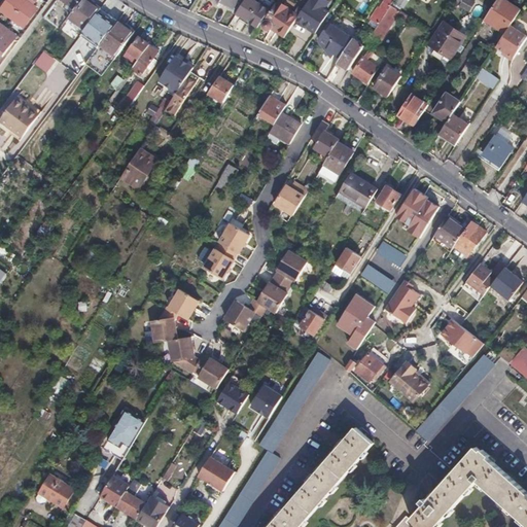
[(9,0),(2,9),(13,18),(25,26),(37,8),(30,3),(32,0),(9,0)]
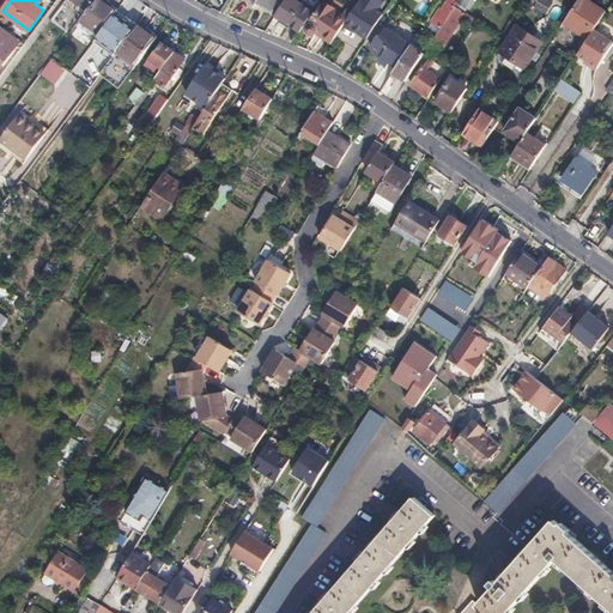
[(72,0),(80,6),(79,7),(86,13),(96,0),(72,0)]
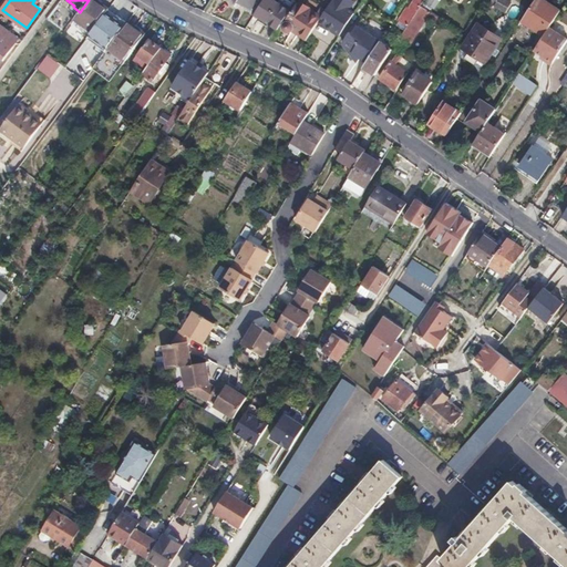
[(96,0),(89,0),(80,12),(75,19),(93,31),(109,9),(96,0)]
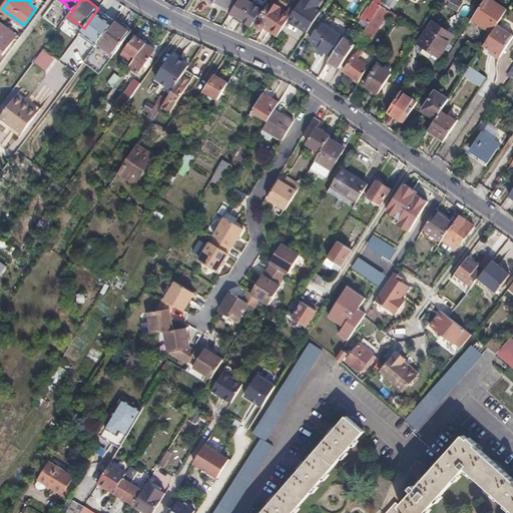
[(250,0),(238,0),(230,13),(240,20),(252,1),(250,0)]
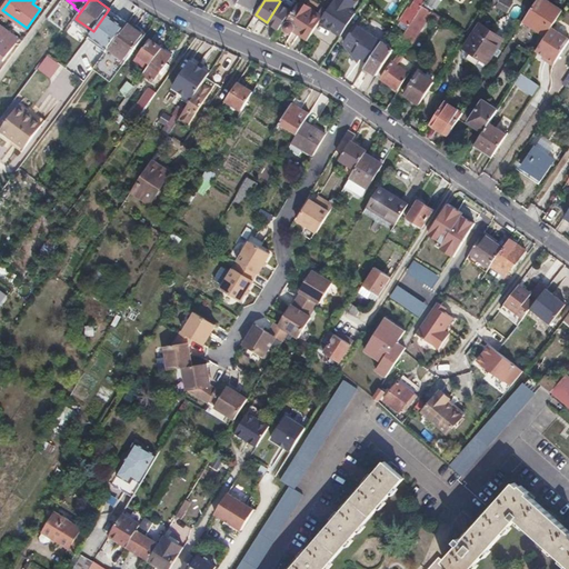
[(292,10),(286,20),(287,21),(287,22),(286,25),(286,27),(287,29),(289,31),(291,31),(292,31),(295,31),(297,30),(298,28),(311,36),(320,21),(323,16),(299,0),(292,10)]
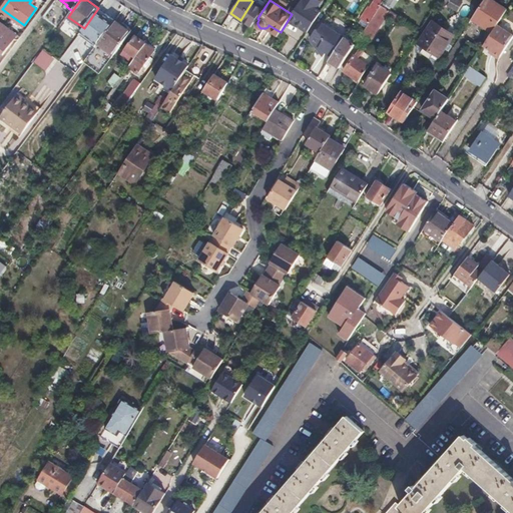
[(301,0),(292,14),(289,19),(303,28),(316,9),(302,0),(301,0)]
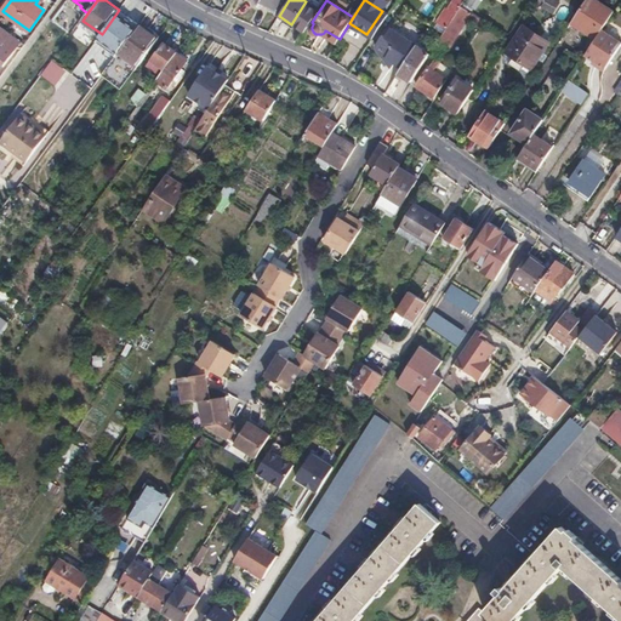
[(451,22),(462,5),(465,0),(454,0),(448,9),(446,7),(437,21),(446,28),(451,22)]
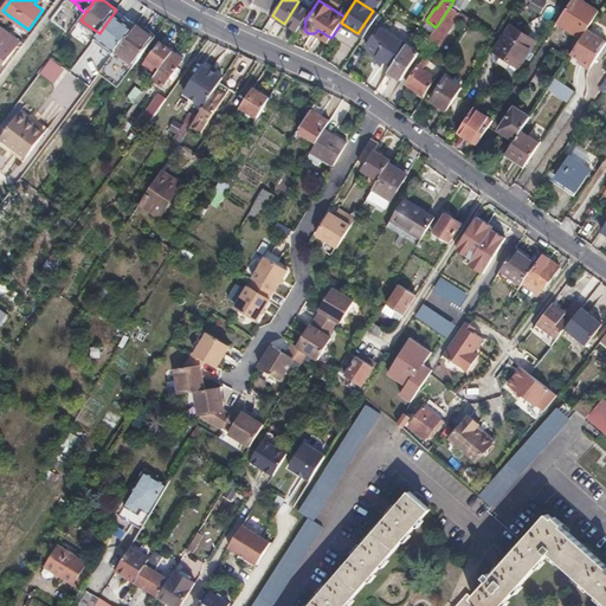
[(533,0),(529,7),(541,14),(548,2),(543,0),(533,0)]
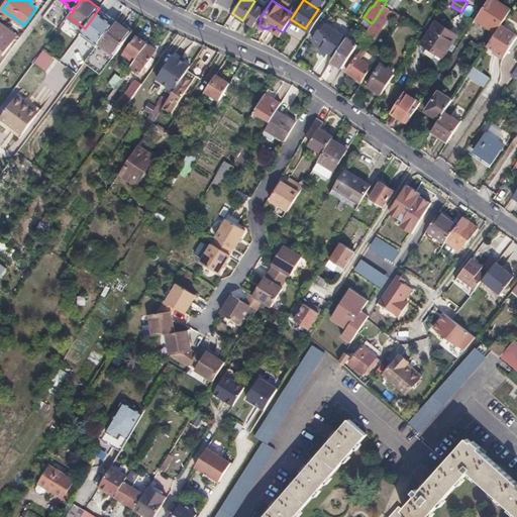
[(511,10),(495,0),(487,0),(485,4),(475,19),(496,33),(501,25),(511,10)]
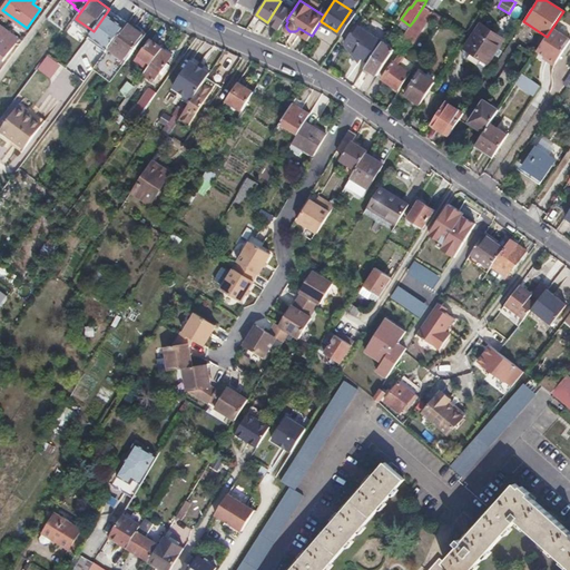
[(293,10),(281,1),(267,22),(279,30),(286,20),(293,10)]
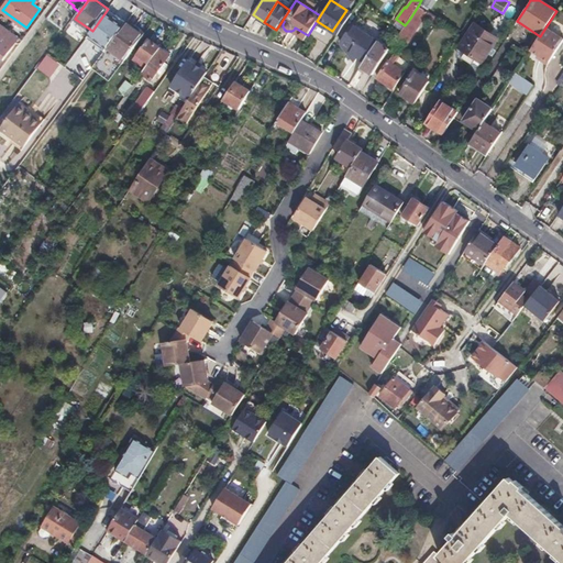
[(92,31),(87,37),(106,52),(127,23),(108,9),(92,31)]
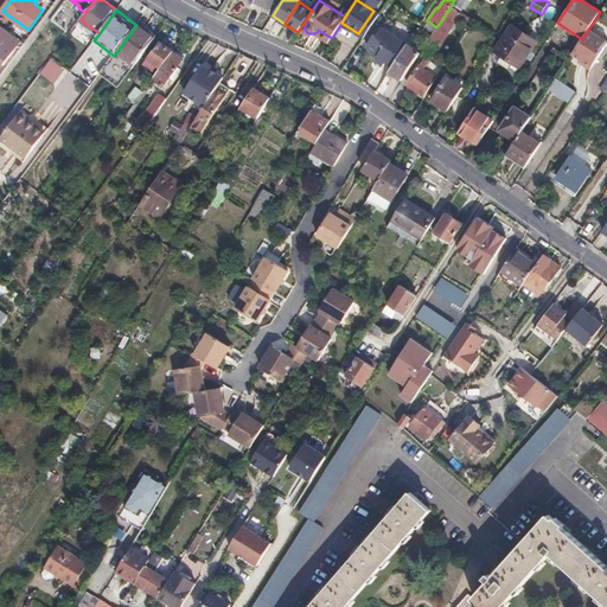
[(358,33),(364,38),(378,14),(374,11),(358,33)]
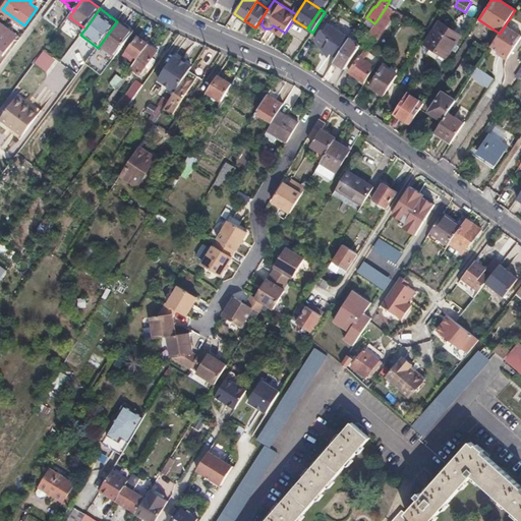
[(49,18),(57,23),(62,15),(54,10),(49,18)]
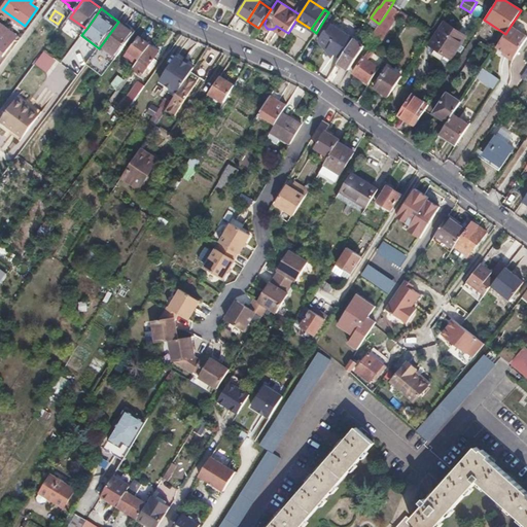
[(379,24),(373,34),(379,38),(389,23),(383,19),(379,24)]
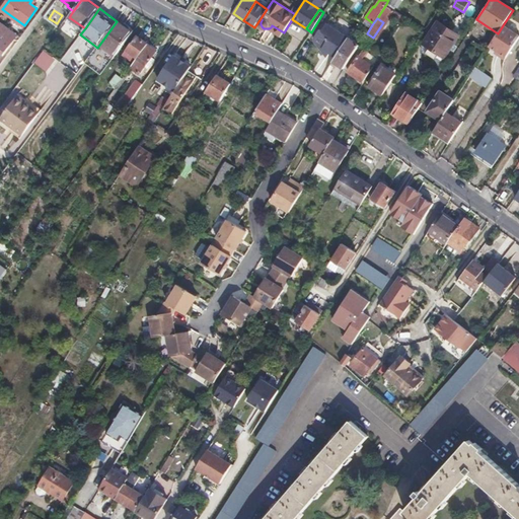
[(97,48),(85,63),(101,74),(132,32),(117,21),(97,48)]
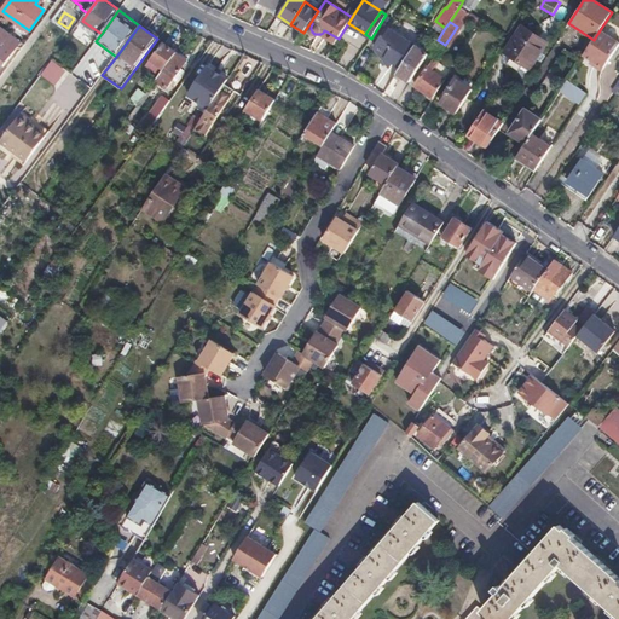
[(548,42),(522,25),(504,52),(513,57),(508,63),(518,70),(522,64),(530,69),(548,42)]
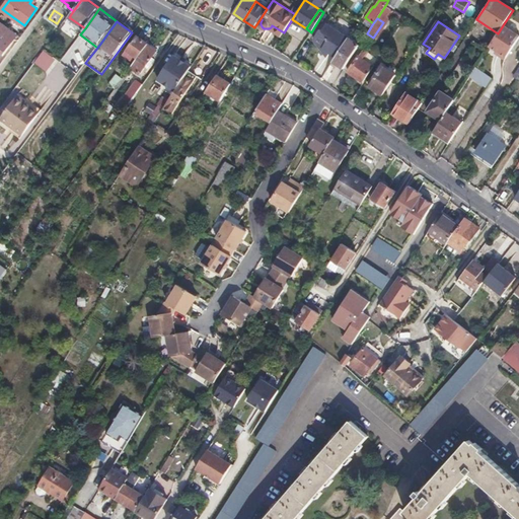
[(70,36),(75,29),(65,22),(60,28),(70,36)]
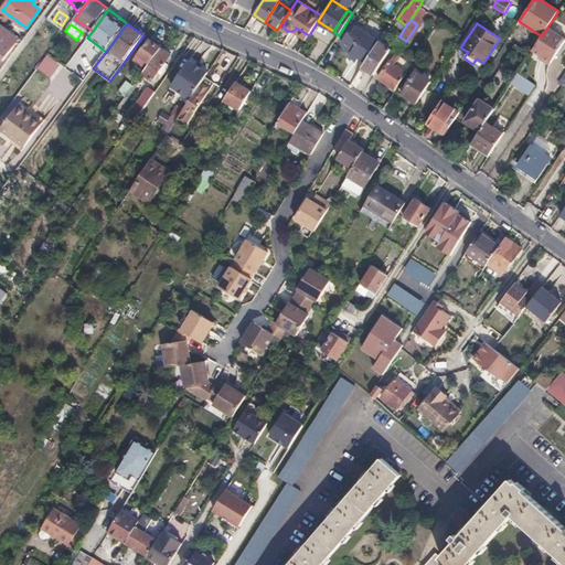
[(0,62),(12,45),(10,44),(17,34),(11,31),(7,28),(3,25),(0,30),(0,62)]
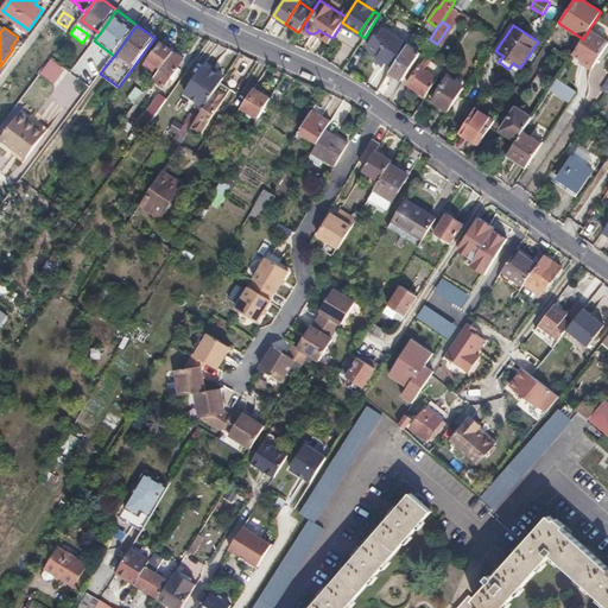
[(378,57),(393,68),(407,45),(382,29),(377,37),(374,36),(367,48),(379,55),(378,57)]
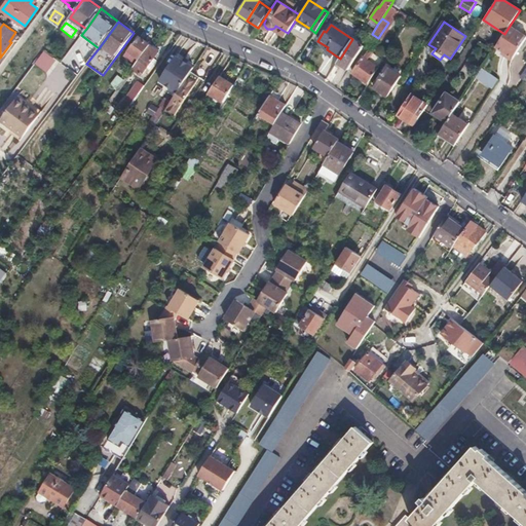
[(503,55),(512,61),(525,38),(525,36),(510,26),(504,34),(495,47),(505,53),(503,55)]
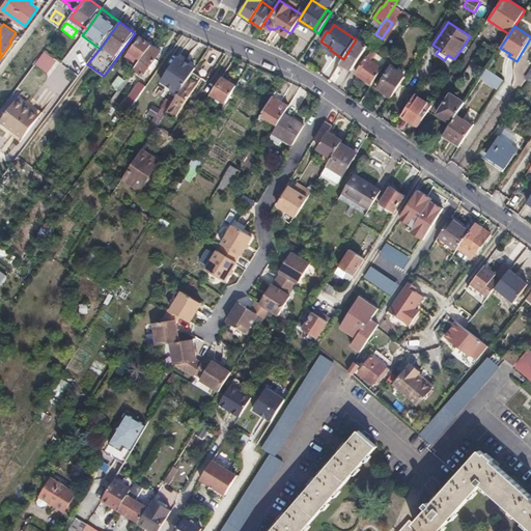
[(141,59),(151,45),(141,37),(131,51),(141,59)]
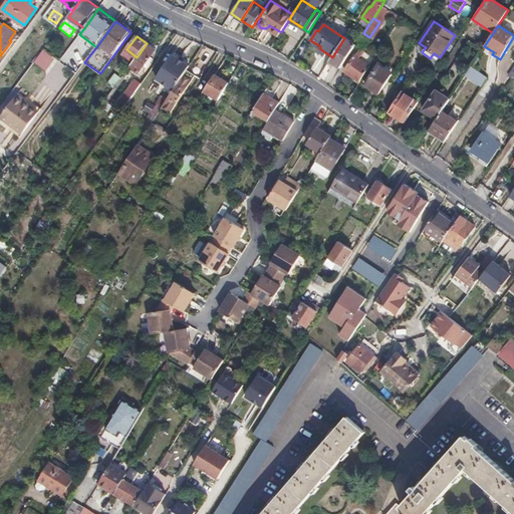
[(329,60),(340,67),(356,43),(345,37),(344,38),(332,57),(329,60)]
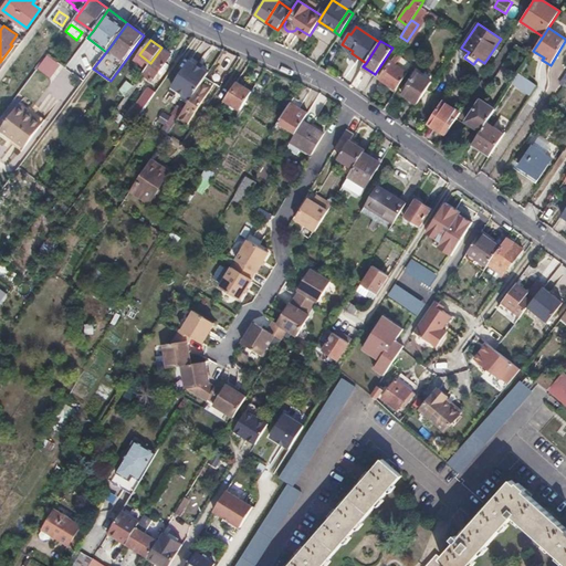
[(150,63),(144,73),(155,81),(159,73),(161,74),(168,65),(166,64),(171,55),(161,48),(150,63)]
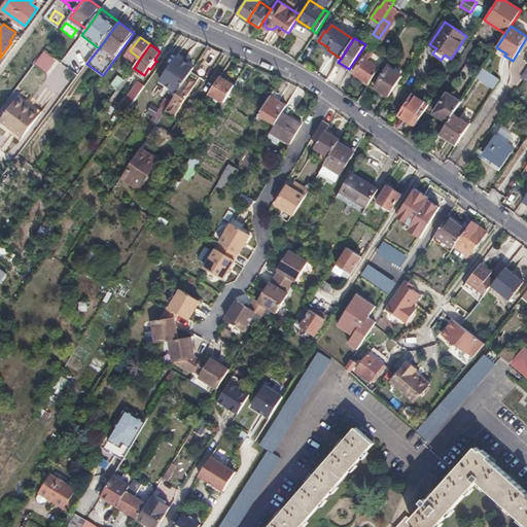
[(353,73),(370,83),(380,68),(369,60),(375,51),(370,48),(353,73)]
